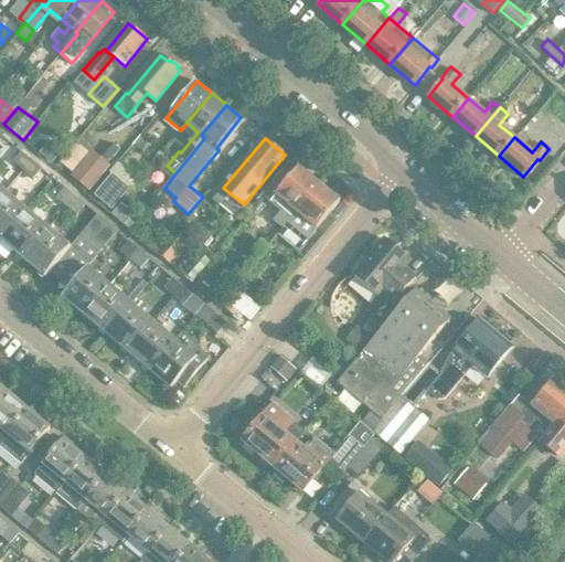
[(89,190),(110,163),(91,148),(89,150),(76,139),(59,161),(72,171),(70,175),(89,190)]
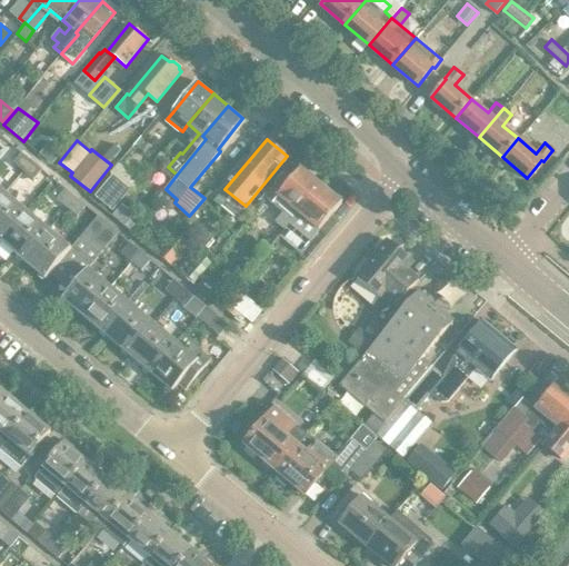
[(50,141),(40,152),(52,164),(62,151),(50,141)]
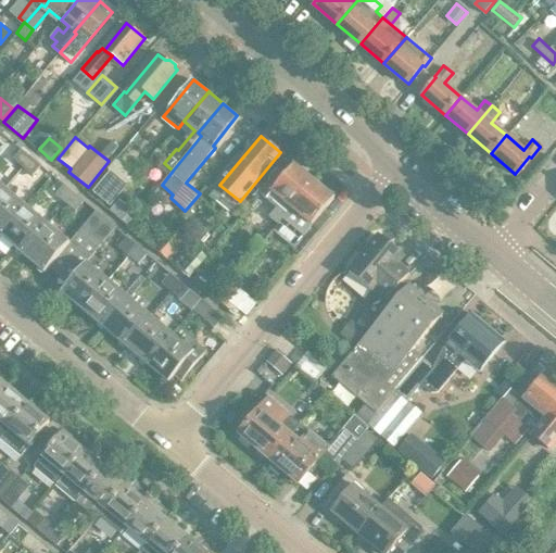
[(23,166),(32,156),(21,148),(12,158),(23,166)]
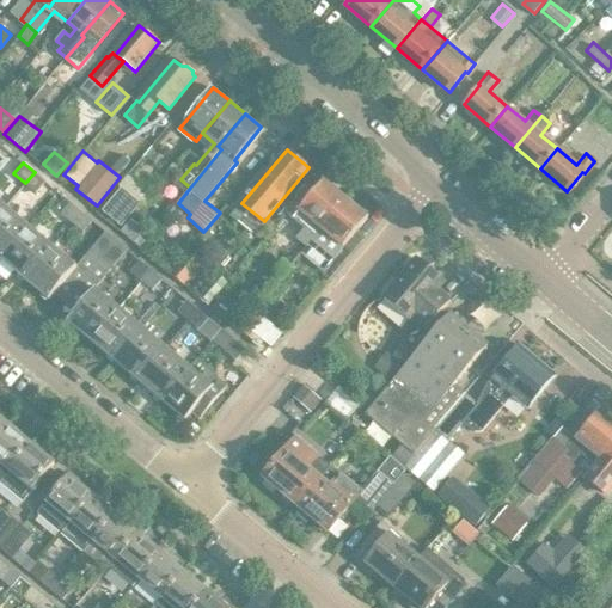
[(35,172),(25,183),(36,191),(44,180),(35,172)]
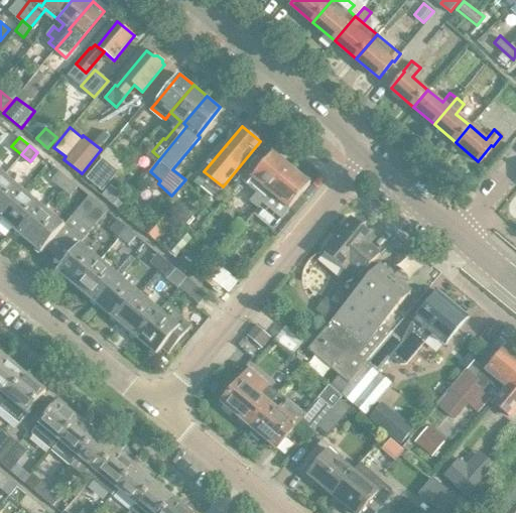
[(258,208),(291,168),(272,152),(266,160),(260,155),(241,178),(244,180),(243,181),(256,193),(249,201),(258,208)]
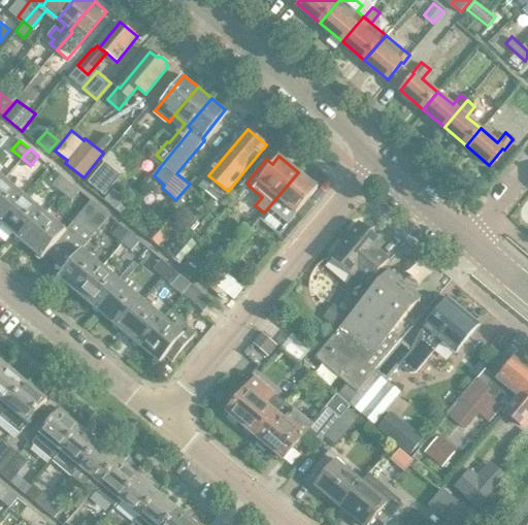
[(104,160),(88,181),(104,194),(121,174),(104,160)]
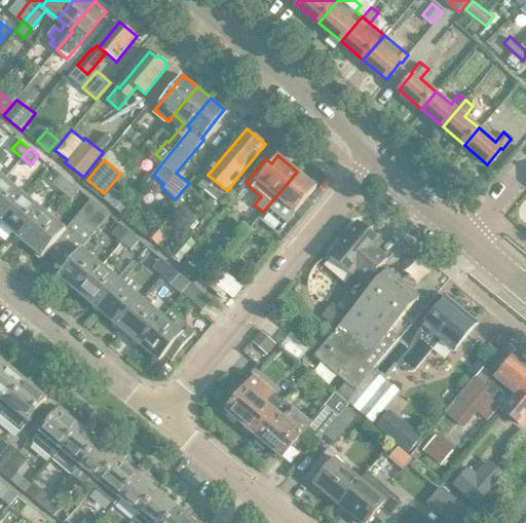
[(297,172),(263,212),(268,207),(287,222),(295,212),(315,187),(297,172)]
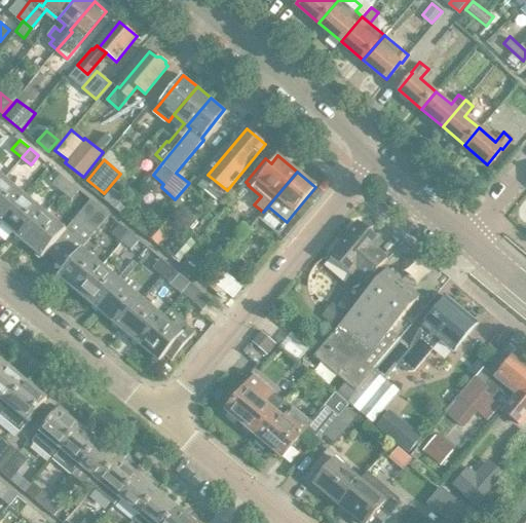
[(62,190),(70,181),(60,173),(52,182),(62,190)]
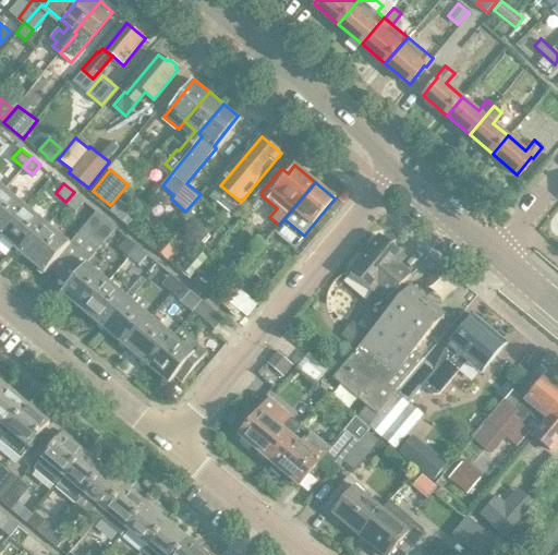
[(5,188),(0,194),(0,234),(1,236),(27,205),(5,188)]
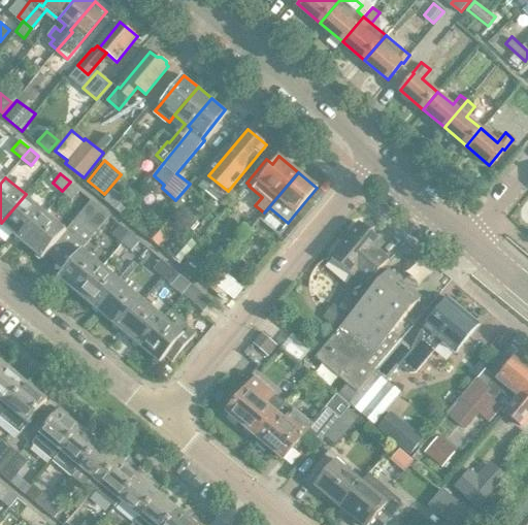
[(70,182),(62,191),(71,199),(78,190),(70,182)]
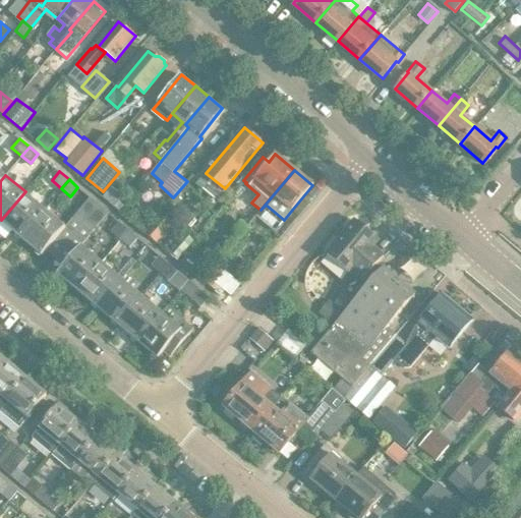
[(111,185),(102,196),(119,210),(127,198),(111,185)]
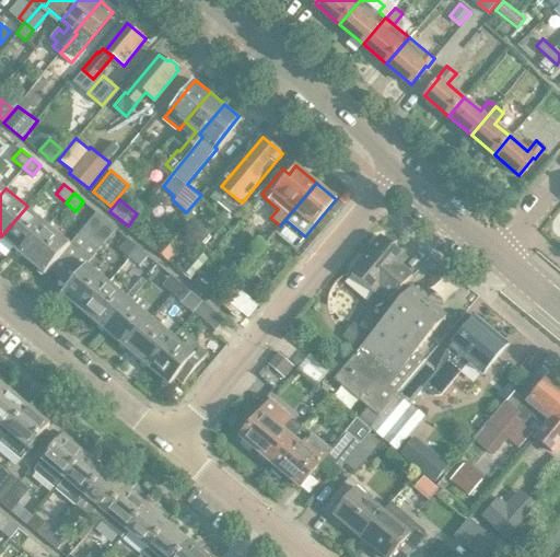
[(27,206),(1,236),(22,255),(48,224),(27,206)]
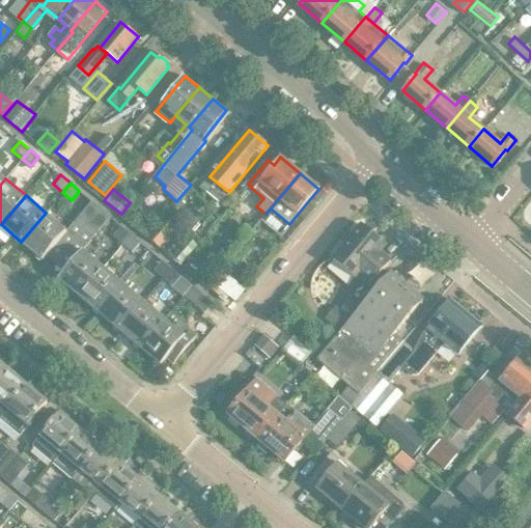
[(75,221),(84,228),(101,209),(90,200),(75,221)]
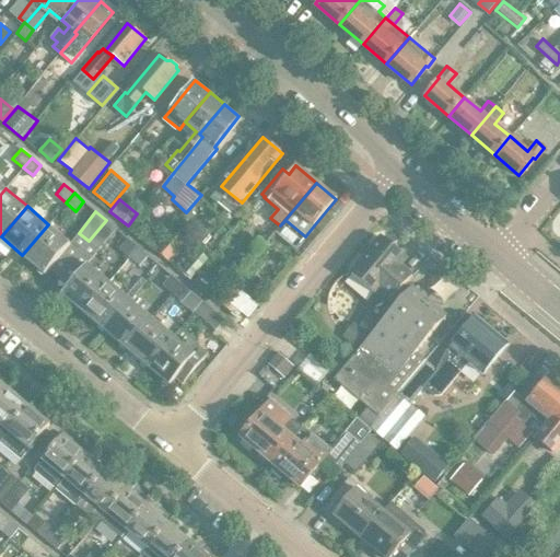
[(89,241),(98,248),(116,228),(106,220),(89,241)]
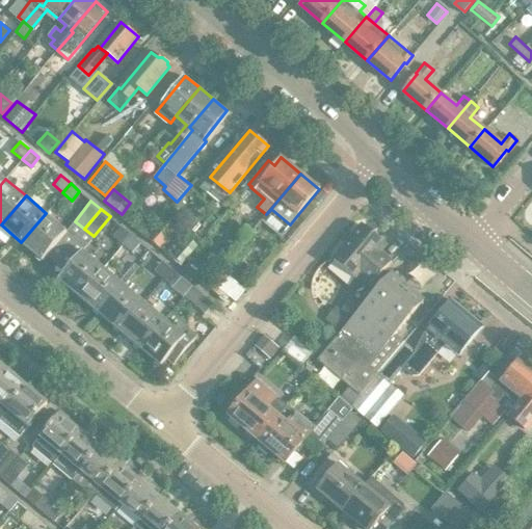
[(67,231),(46,213),(21,242),(43,260),(67,231)]
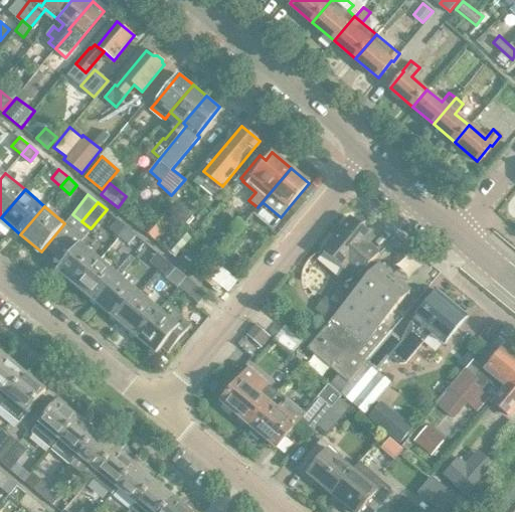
[(162,206),(142,228),(155,238),(174,216),(162,206)]
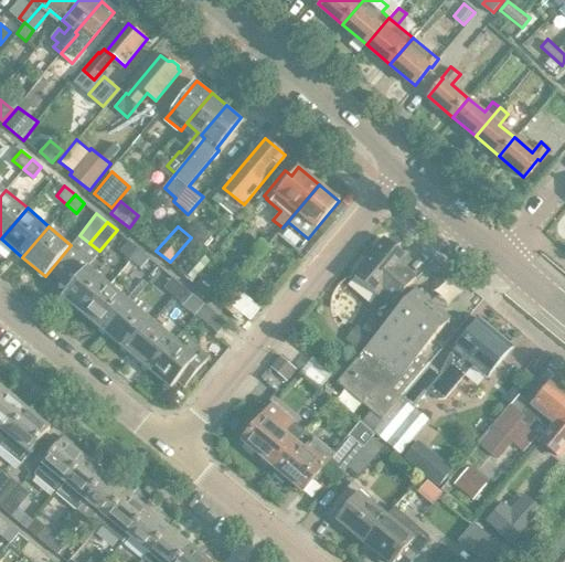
[(403,253),(384,237),(375,248),(371,245),(363,255),(366,258),(353,274),(379,296),(381,293),(393,303),(415,276),(396,261),(403,253)]
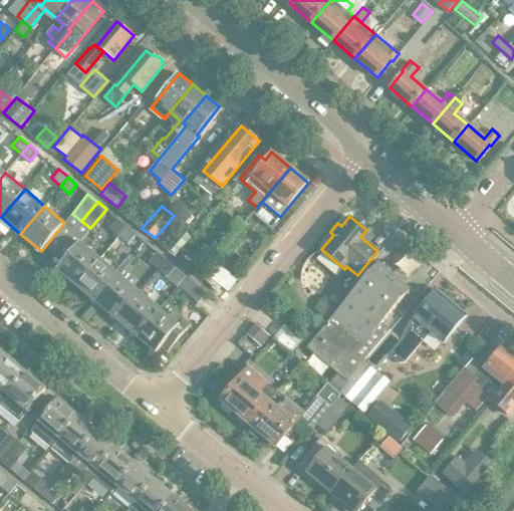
[(118,235),(126,226),(116,218),(109,227),(118,235)]
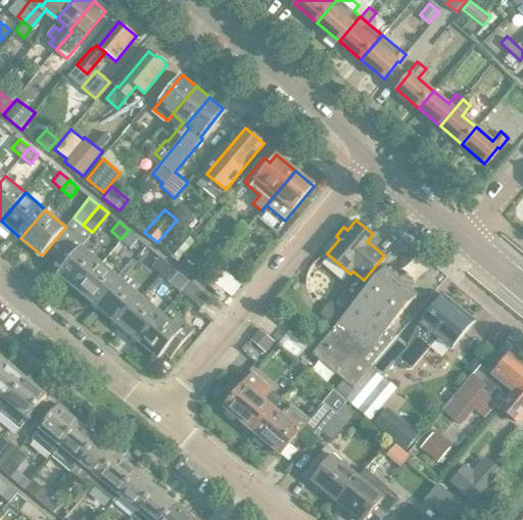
[(81,245),(92,232),(83,225),(55,257),(64,265),(56,274),(77,291),(101,263),(81,245)]
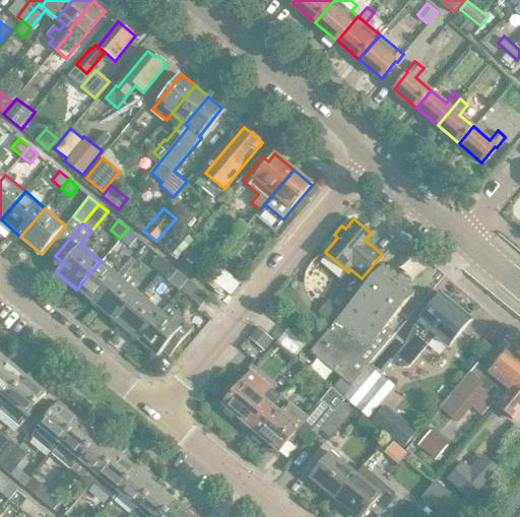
[(128,229),(120,238),(129,246),(137,237),(128,229)]
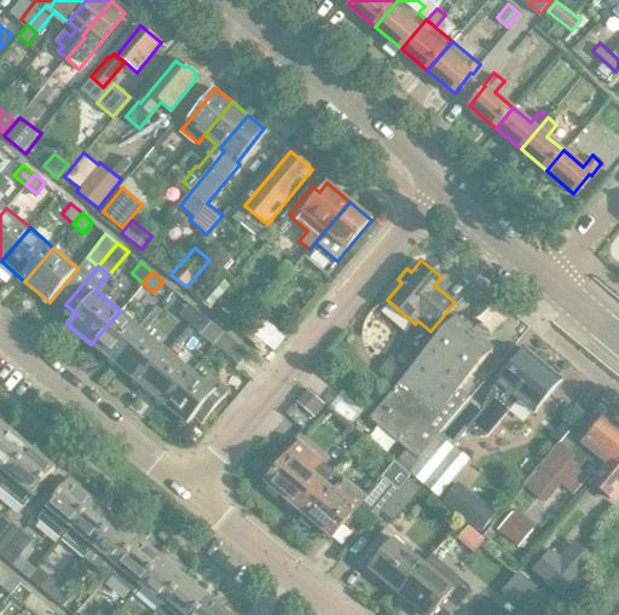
[(202,332),(210,320),(189,302),(179,313),(202,332)]
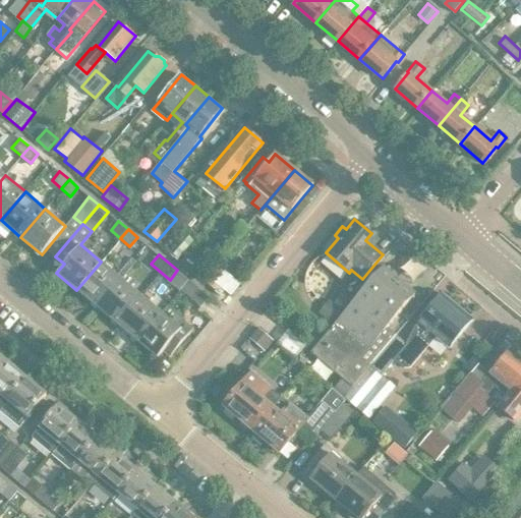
[(101,262),(76,290),(97,306),(121,278),(101,262)]
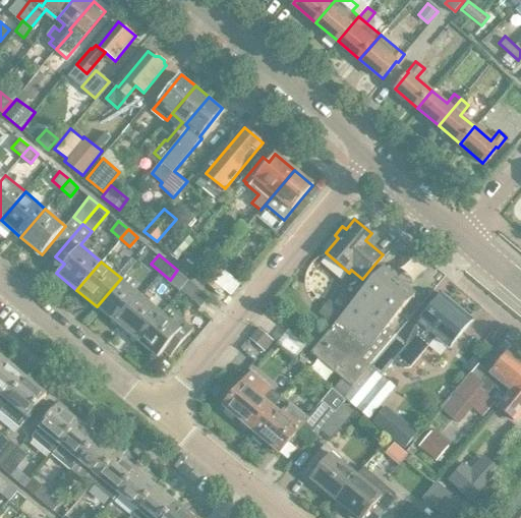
[(216,263),(203,279),(215,289),(219,284),(230,294),(240,283),(216,263)]
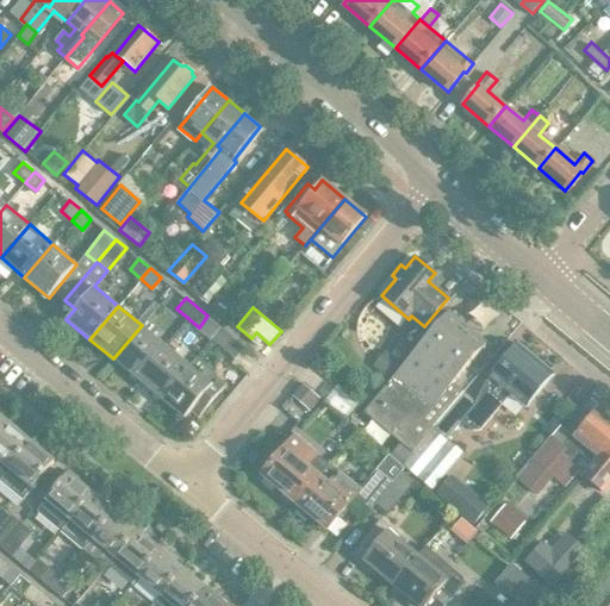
[(414,453),(465,392),(453,381),(485,343),(449,313),(366,413),(414,453)]
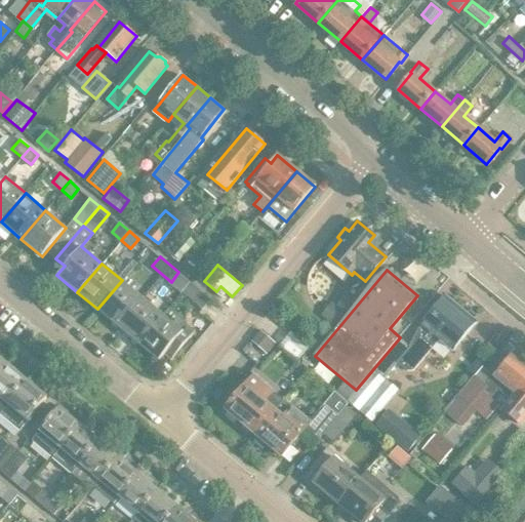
[(122,280),(97,309),(118,326),(142,296),(122,280)]
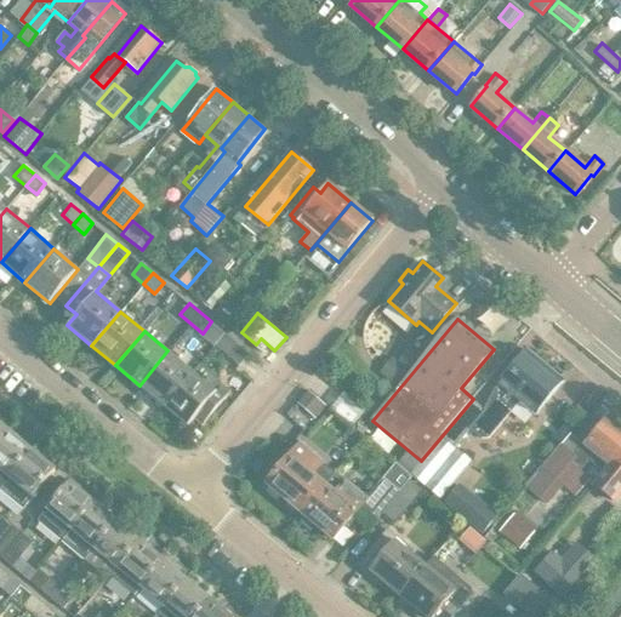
[(240,365),(249,353),(224,332),(215,344),(240,365)]
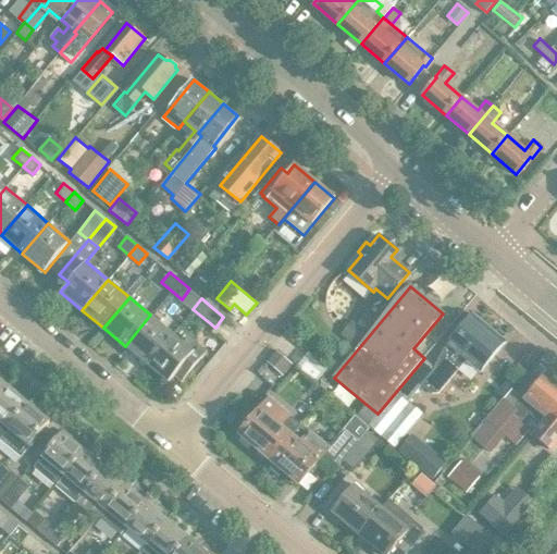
[(341,332),(341,333),(341,334),(344,337),(345,337),(346,339),(347,340),(348,340),(349,342),(350,342),(351,342),(353,341),(354,340),(357,336),(358,335),(358,334),(359,334),(360,332),(361,330),(362,329),(363,328),(364,327),(370,320),(370,319),(371,318),(372,317),(373,315),(373,314),(372,312),(371,311),(370,309),(368,309),(367,309),(363,312),(362,314),(362,315),(362,316),(361,316),(361,317),(360,317),(360,318),(359,319),(357,322),(356,322),(353,320),(351,320),(349,322),(348,323),(348,324),(347,324),(347,325),(344,328),(344,329),(343,330),(342,331),(342,332),(341,332)]
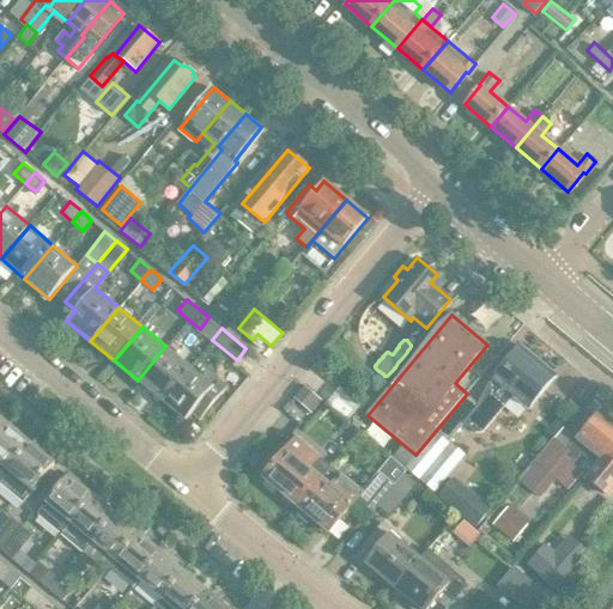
[(467,394),(416,455),(406,467),(435,492),(465,455),(448,439),(463,422),(474,432),(483,432),(514,395),(521,401),(529,408),(557,375),(521,345),(495,376),(481,405),(467,394)]
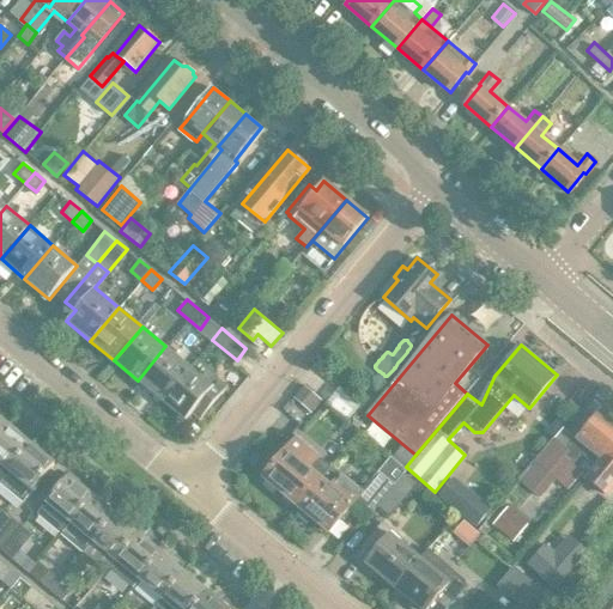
[(165,346),(138,381),(162,400),(189,366),(165,346)]
